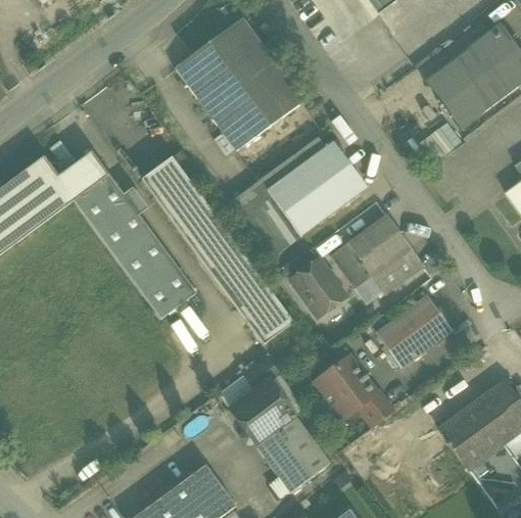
[(368,0),(378,13),(395,0),(368,0)]
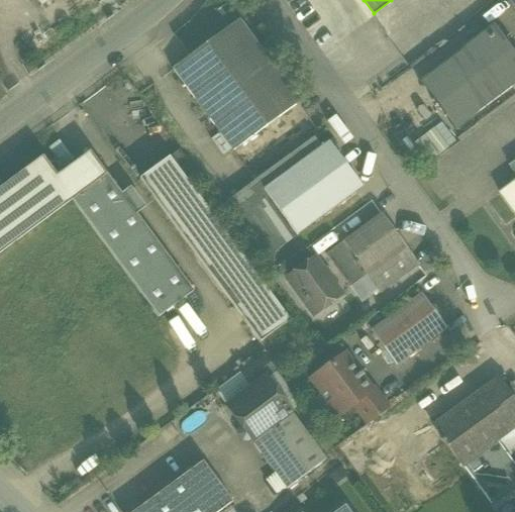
[(300,99),(239,16),(174,65),(234,147),(300,99)]
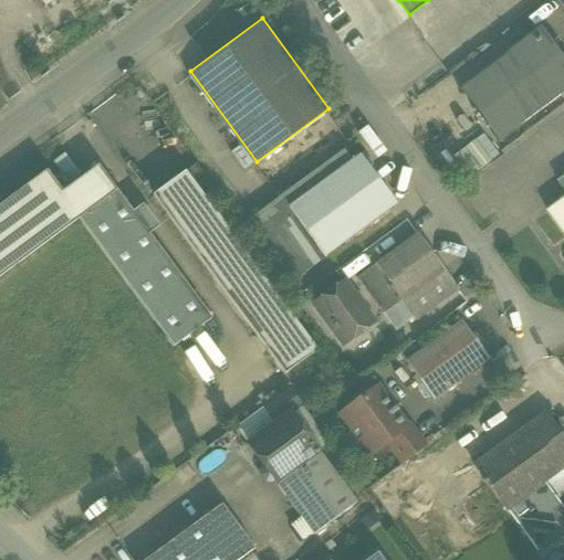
[(563,49),(545,23),(460,85),(499,138),(563,90),(563,49)]
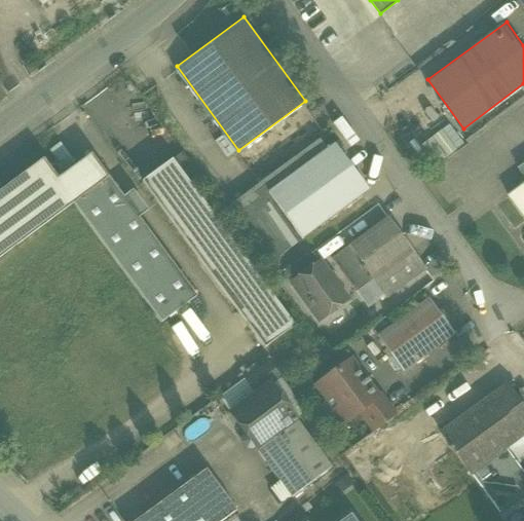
[(457,146),(443,126),(433,134),(447,153),(457,146)]
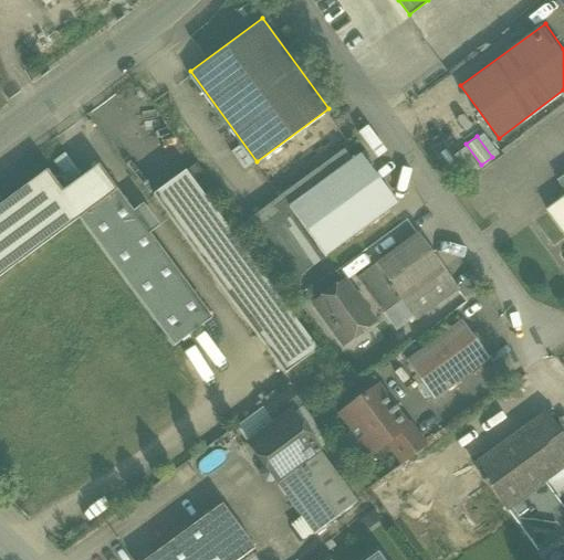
[(286,141),(269,155),(275,165),(293,151),(286,141)]
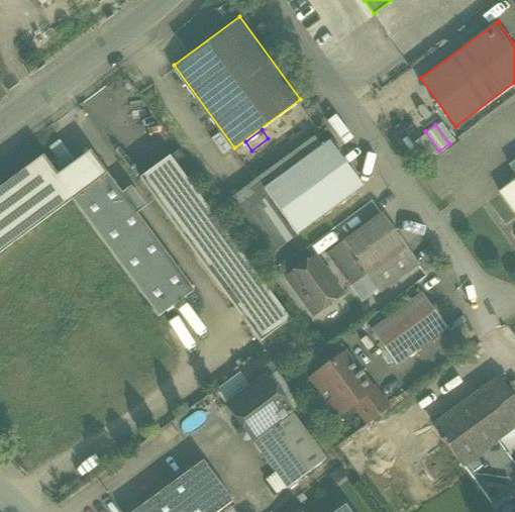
[(425,131),(415,139),(429,158),(439,150),(425,131)]
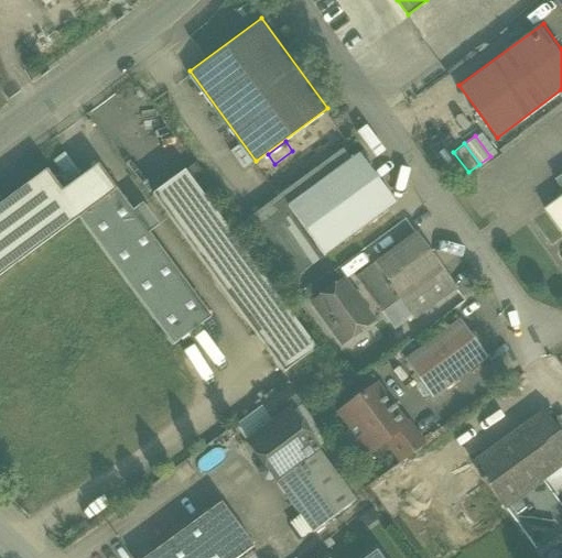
[(359,151),(289,203),(325,252),(396,200),(359,151)]
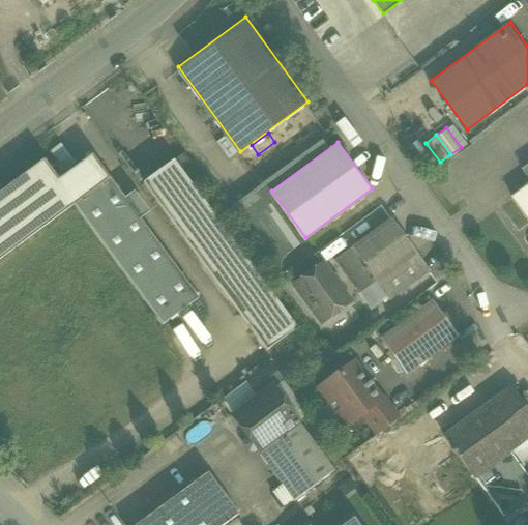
[(204,177),(184,150),(174,157),(194,184),(204,177)]
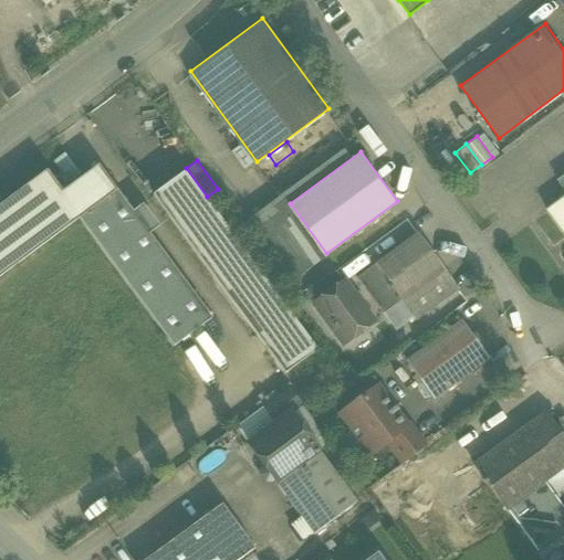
[(48,167),(0,201),(0,273),(80,215),(119,187),(102,162),(64,190),(48,167)]
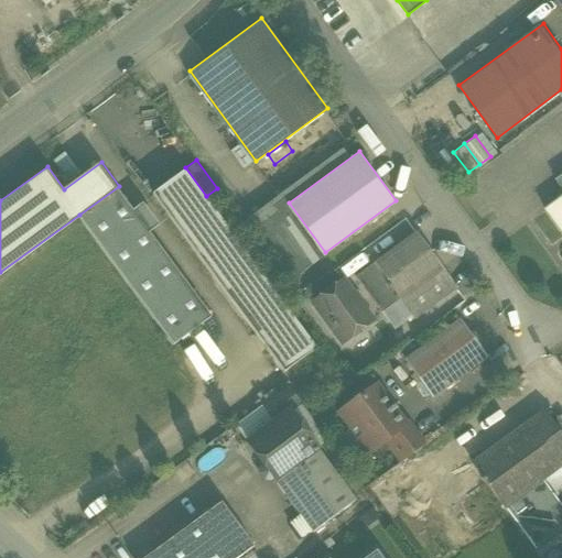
[(69,176),(63,166),(55,172),(63,182),(69,176)]
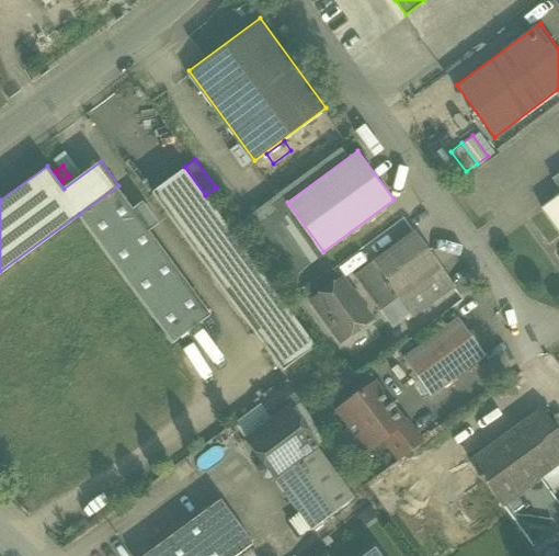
[(184,167),(152,190),(283,367),(291,363),(315,344),(205,195),(184,167)]
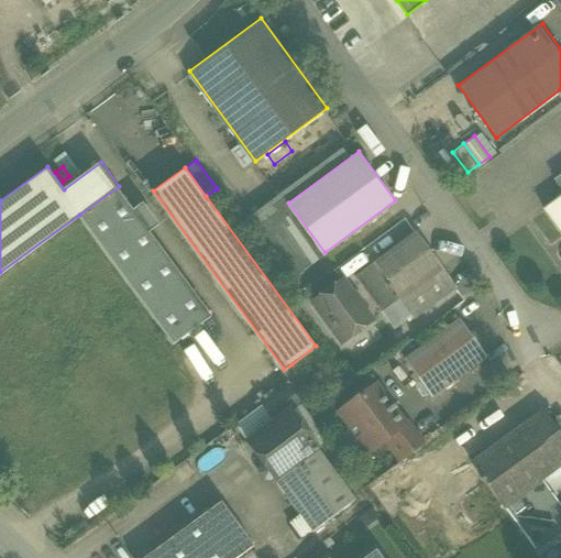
[(215,315),(119,186),(79,215),(176,345),(215,315)]
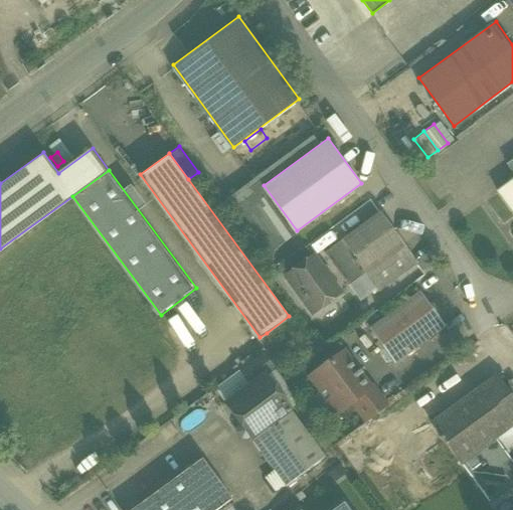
[(512,178),(499,188),(512,206),(512,178)]
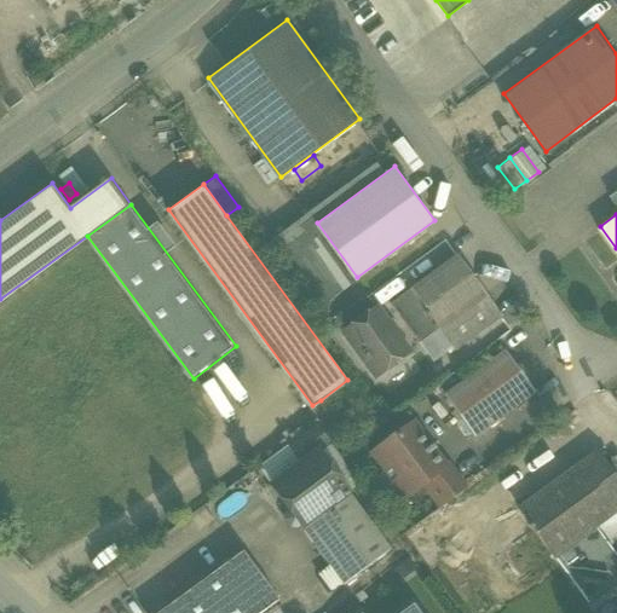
[(457,252),(411,285),(439,324),(486,290),(457,252)]
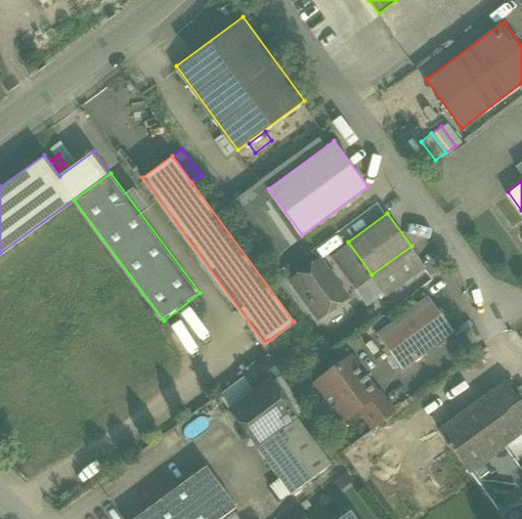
[(372,274),(348,242),(332,254),(355,287),(372,274)]
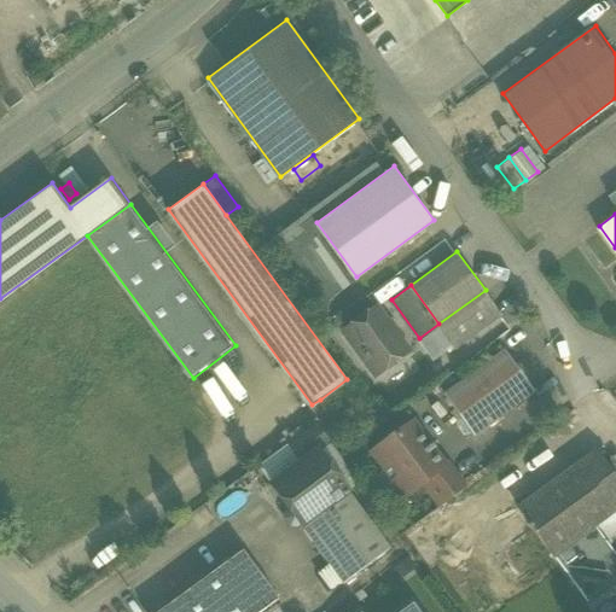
[(486,290),(439,324),(455,347),(478,331),(503,313),(486,290)]
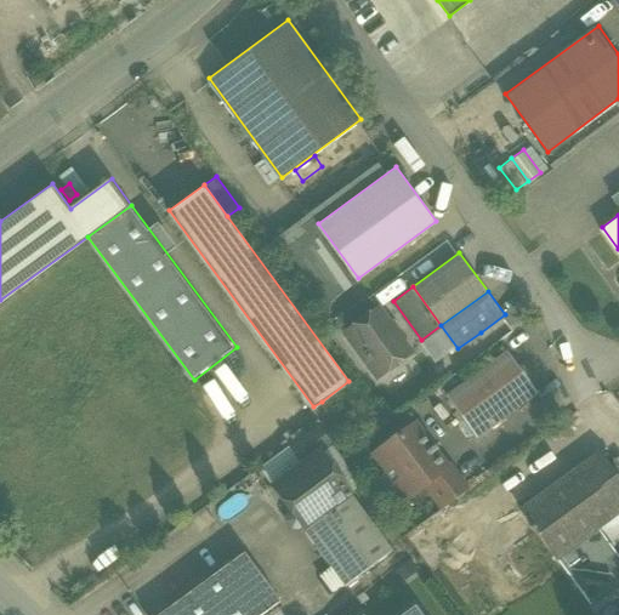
[(410,351),(378,306),(361,318),(362,322),(348,331),(379,374),(410,351)]
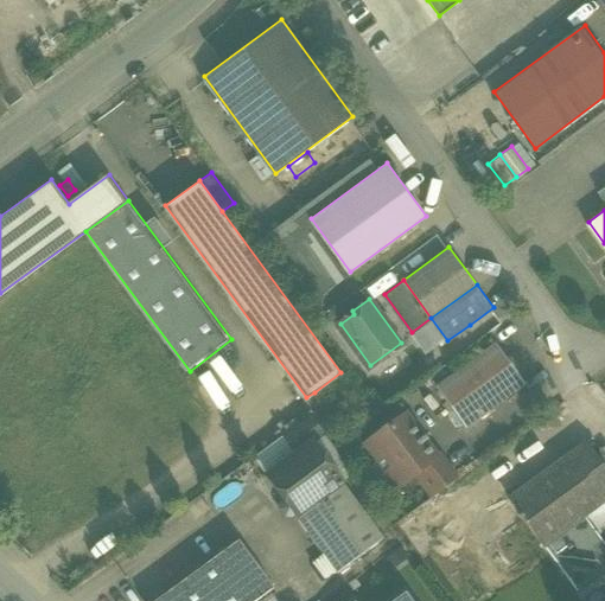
[(428,355),(447,340),(431,318),(412,332),(428,355)]
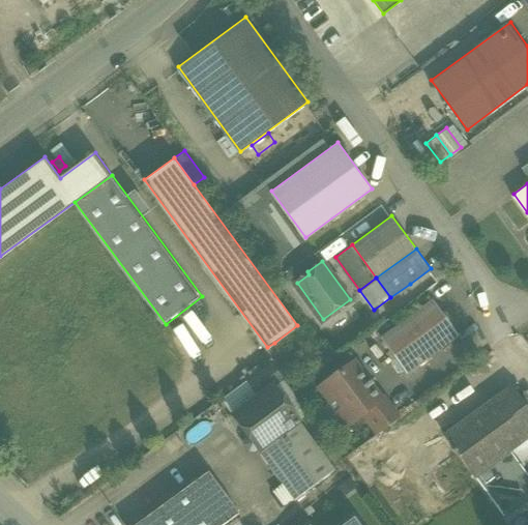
[(410,284),(390,297),(398,308),(416,293),(410,284)]
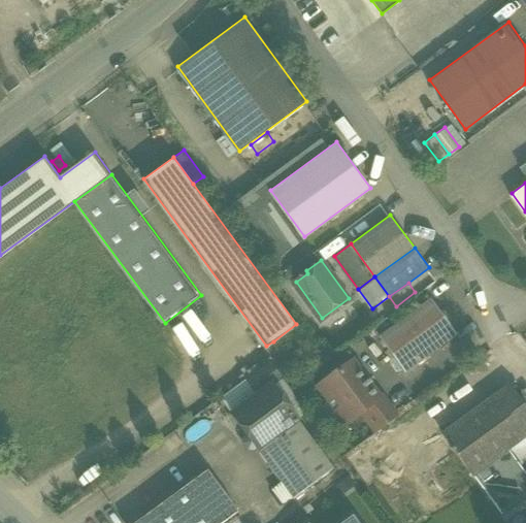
[(431,298),(381,334),(405,367),(456,331),(447,320),(450,318),(450,315),(445,308),(442,307),(439,309),(431,298)]
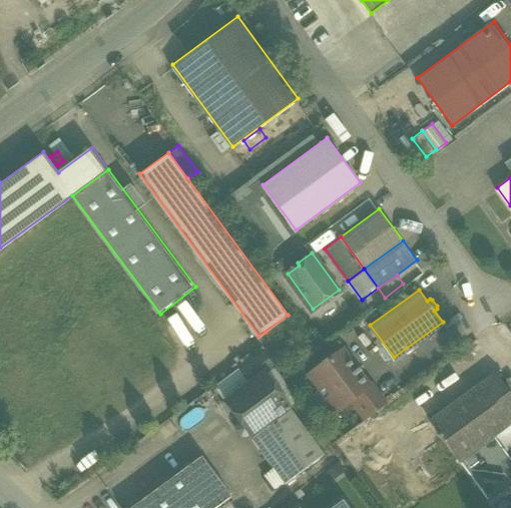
[(288,315),(266,332),(273,341),(295,325),(288,315)]
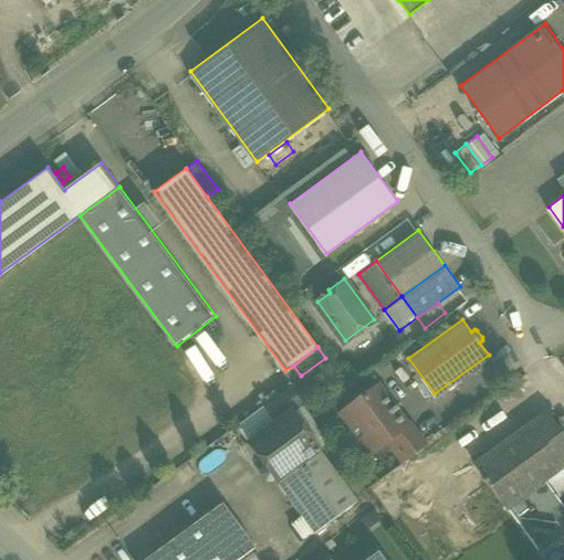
[(377,383),(342,410),(355,428),(362,437),(372,451),(388,439),(387,437),(407,423),(377,383)]
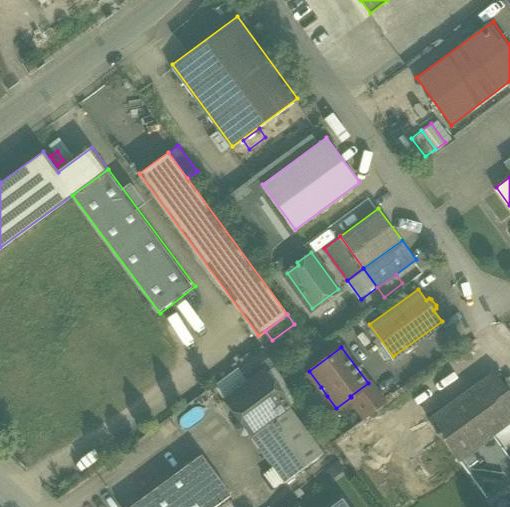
[(262,348),(240,364),(252,381),(264,371),(264,372),(274,365),(262,348)]
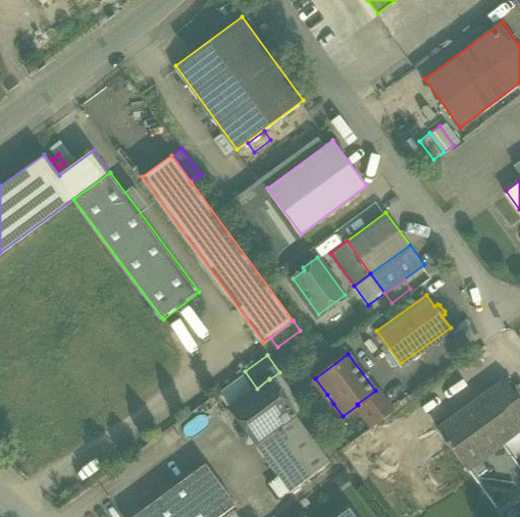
[(230,407),(257,389),(245,371),(218,391),(230,407)]
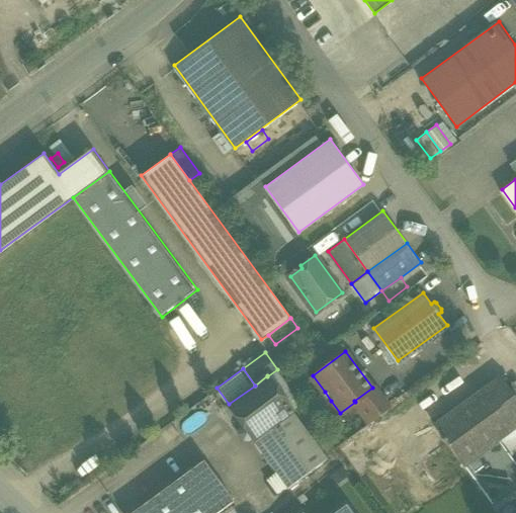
[(277,369),(267,376),(267,375),(255,386),(229,404),(252,437),(290,408),(301,401),(277,369)]
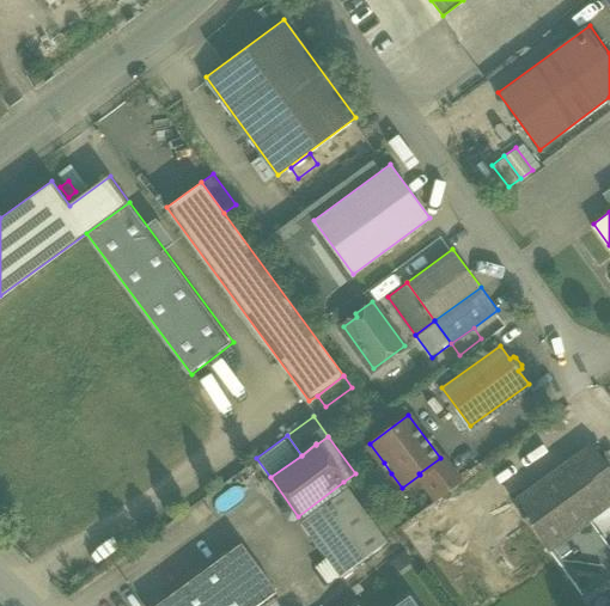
[(593,442),(514,500),(549,548),(609,502),(609,464),(602,454),(593,442)]
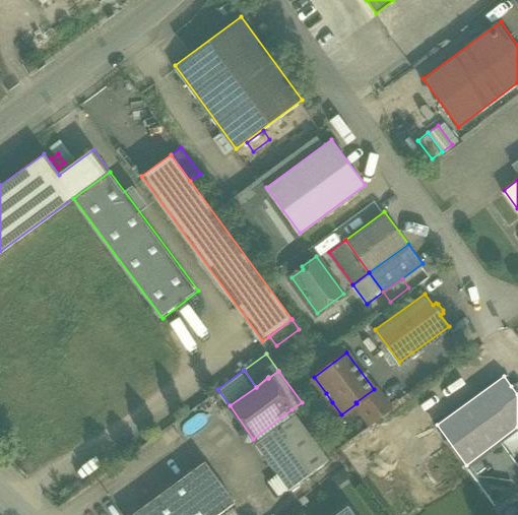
[(374,389),(355,402),(357,403),(371,424),(392,407),(377,387),(374,389)]
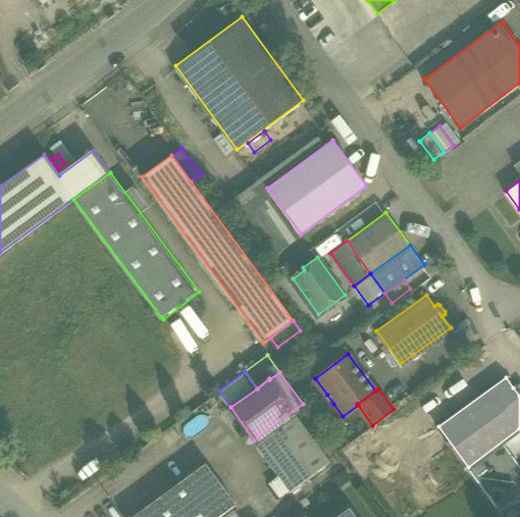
[(327,395),(314,404),(320,413),(333,404),(327,395)]
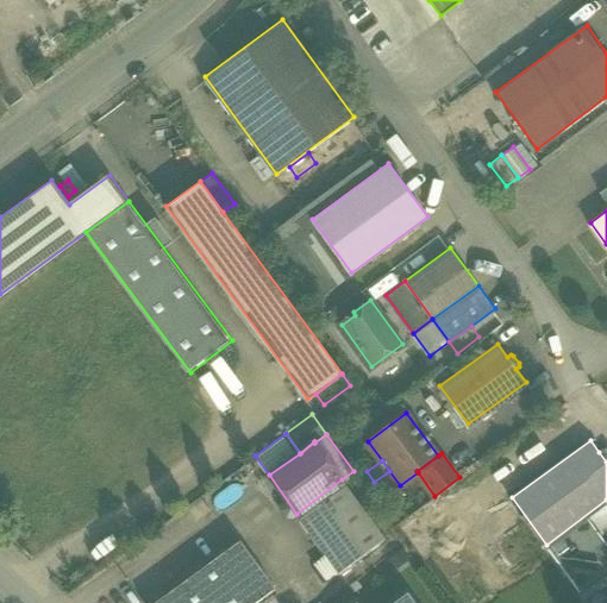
[(342,479),(296,514),(339,572),(385,538),(342,479)]
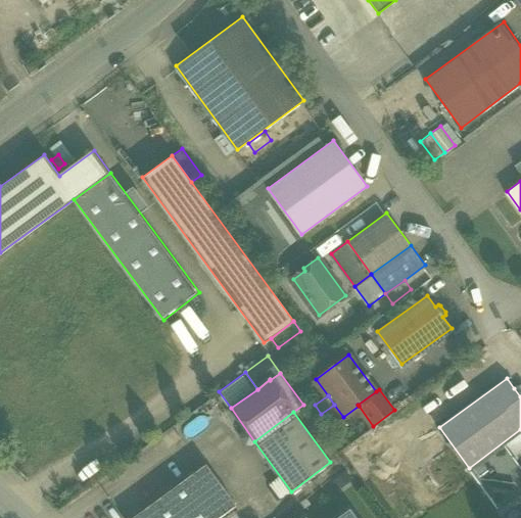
[(205,463),(130,517),(217,517),(236,505),(205,463)]
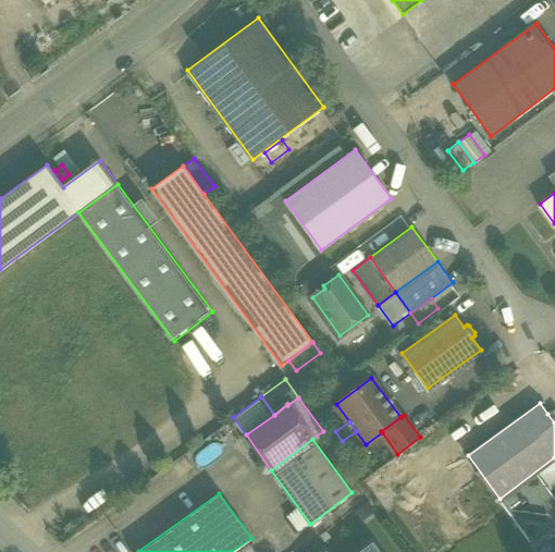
[(357,551),(379,551),(372,541),(357,551)]
